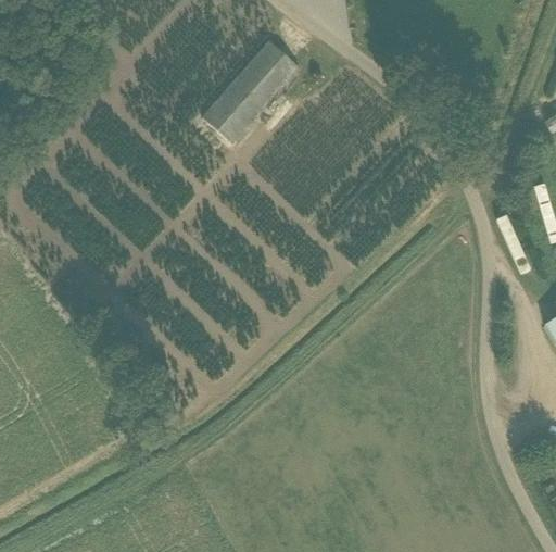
[(202,117),(212,126),(231,143),(299,66),(269,40),(202,117)]
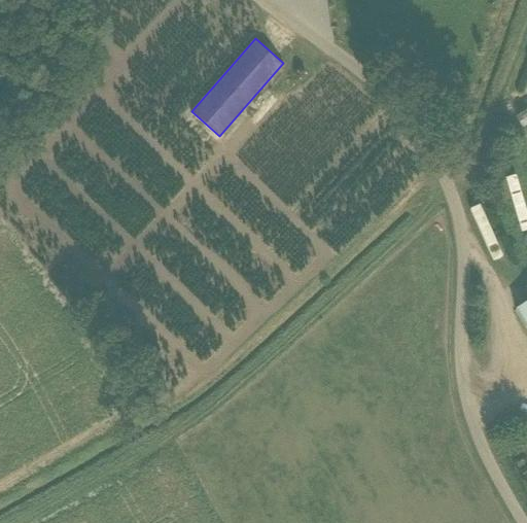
[(526,108),(516,115),(526,134),(526,108)]
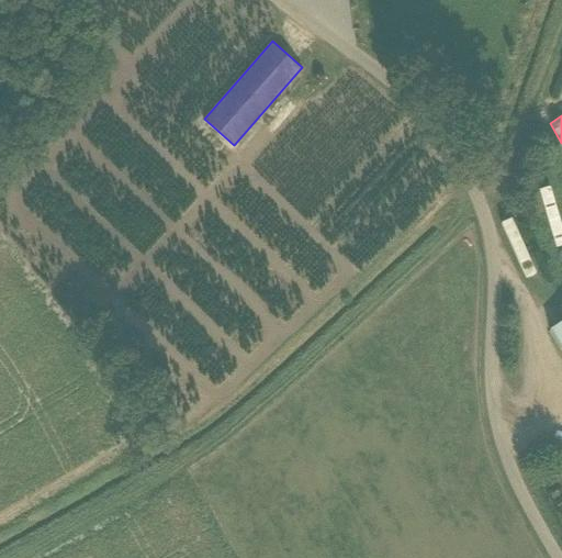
[(554,243),(561,241),(561,227),(550,182),(539,186),(554,243)]
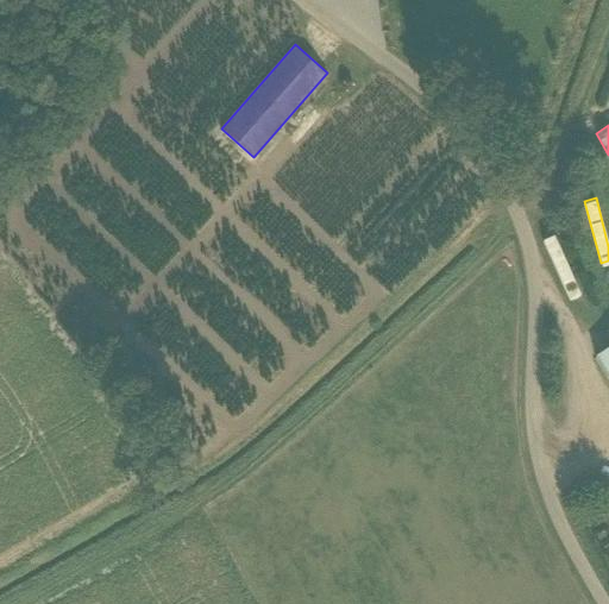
[(546,244),(571,301),(583,296),(557,238),(546,244)]
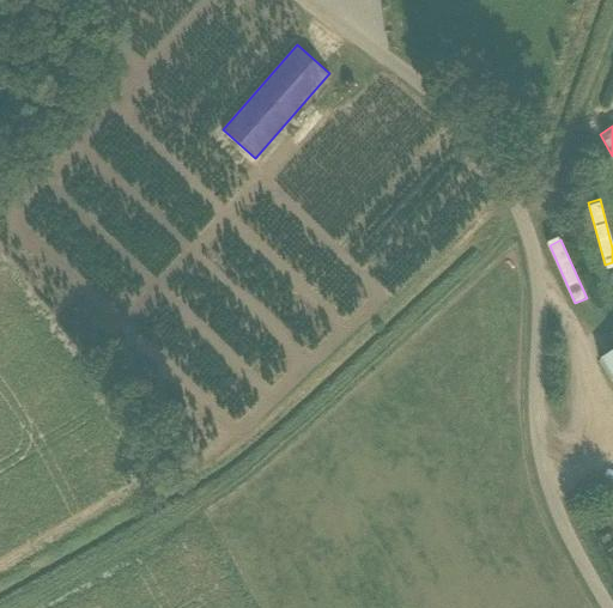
[(612,290),(600,297),(606,308),(612,303),(612,290)]
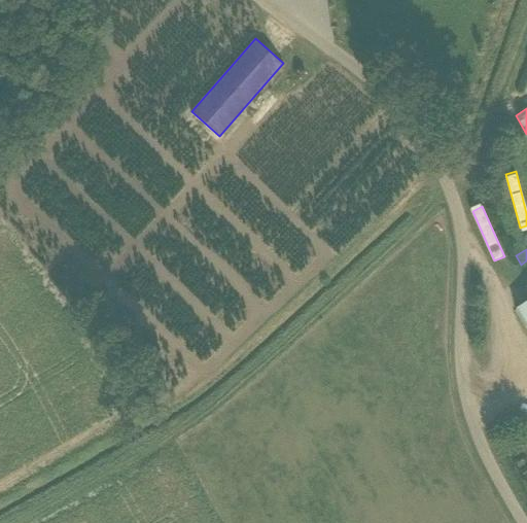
[(526,301),(515,308),(526,326),(526,301)]
